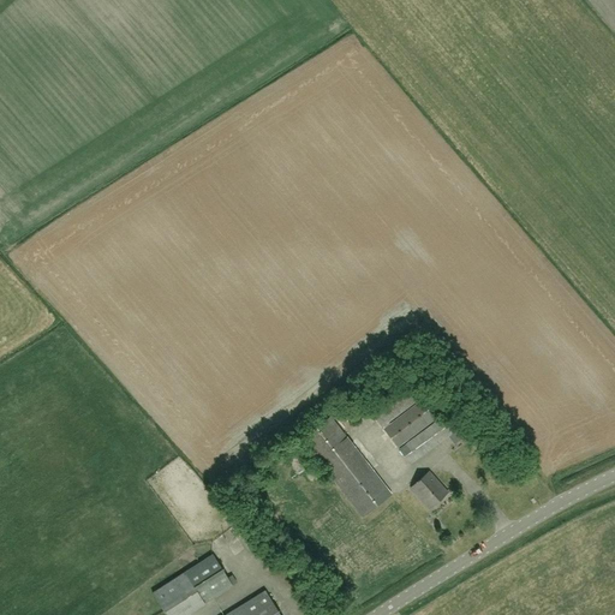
[(398,448),(436,419),(422,400),(389,424),(388,423),(429,392),(415,372),(368,408),(398,448)]
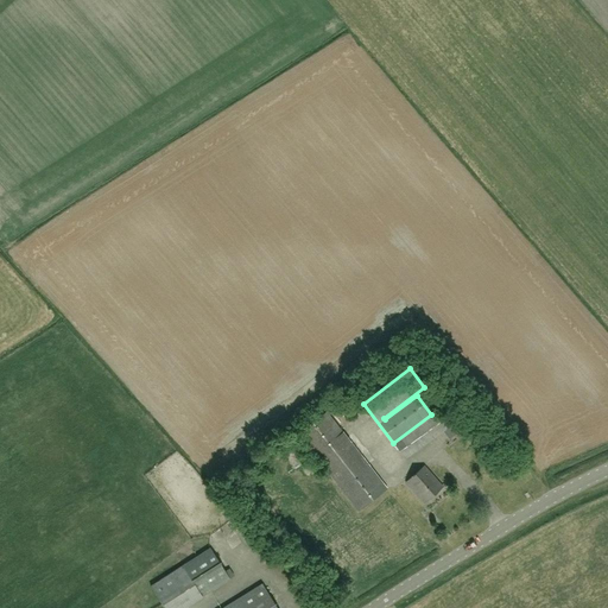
[(405,458),(460,419),(448,404),(393,444),(405,458)]
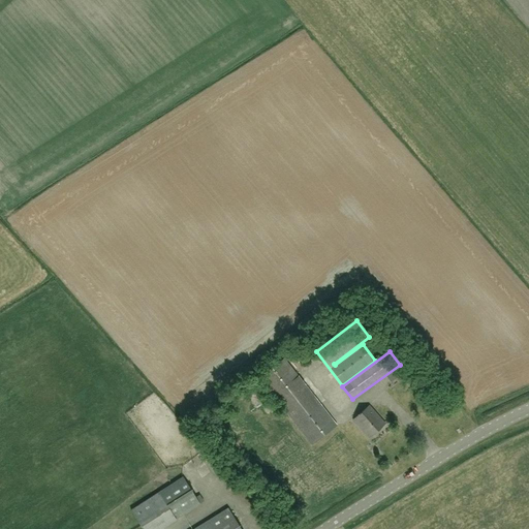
[(312,444),(337,425),(284,358),(259,377),(312,444)]
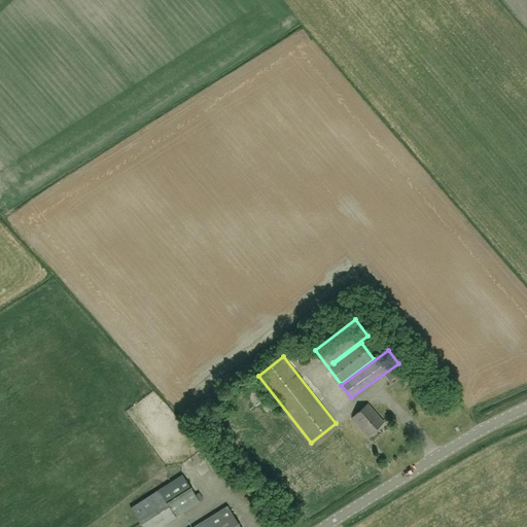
[(249,409),(253,413),(267,401),(264,397),(249,409)]
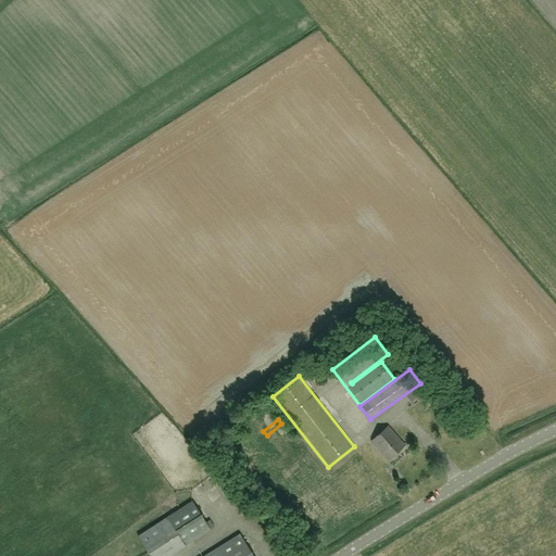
[(388,460),(405,444),(388,426),(371,441),(388,460)]
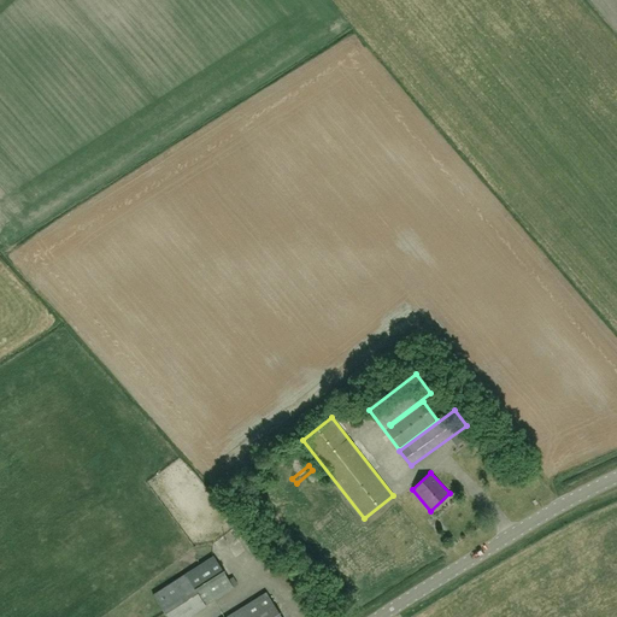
[(166,616),(187,616),(234,588),(215,557),(153,595),(166,616)]
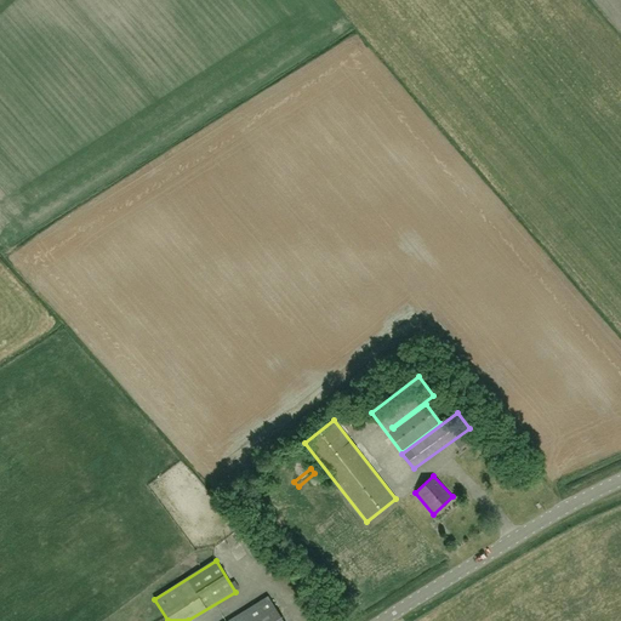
[(283,620),(267,596),(227,620),(283,620)]
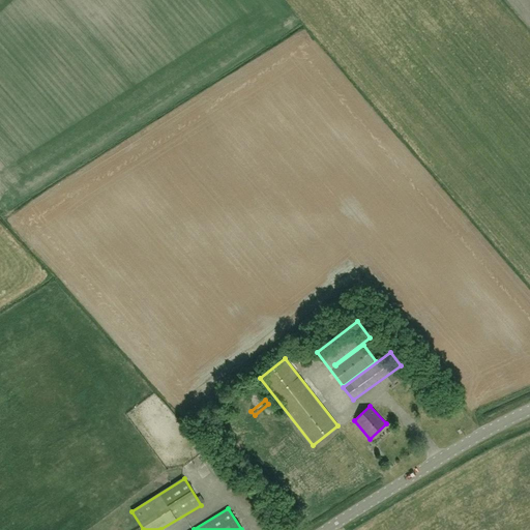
All buildings are outlined.
